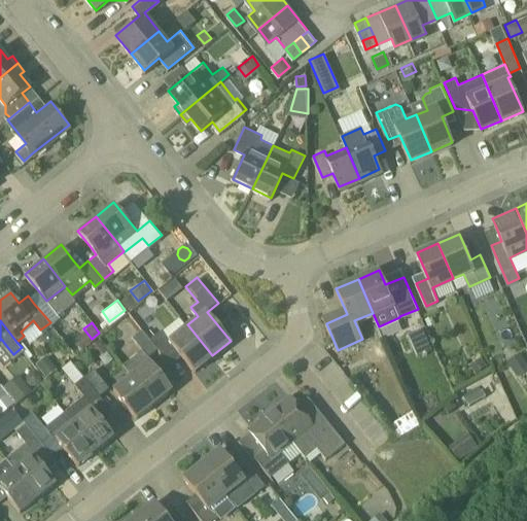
[(161,328),(150,337),(157,346),(166,356),(176,347),(195,370),(212,355),(187,324),(169,340),(161,328)]
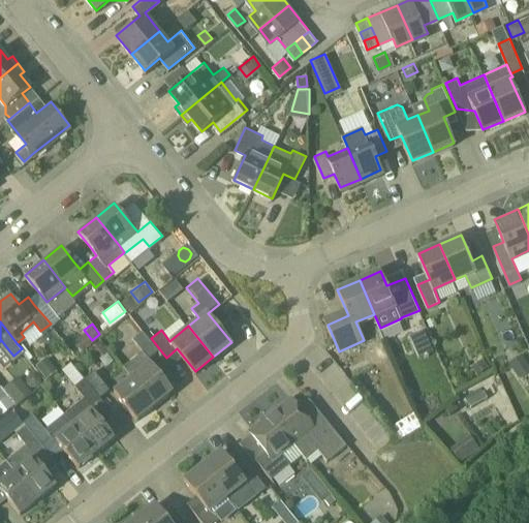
[(433,348),(424,328),(409,334),(418,355),(433,348)]
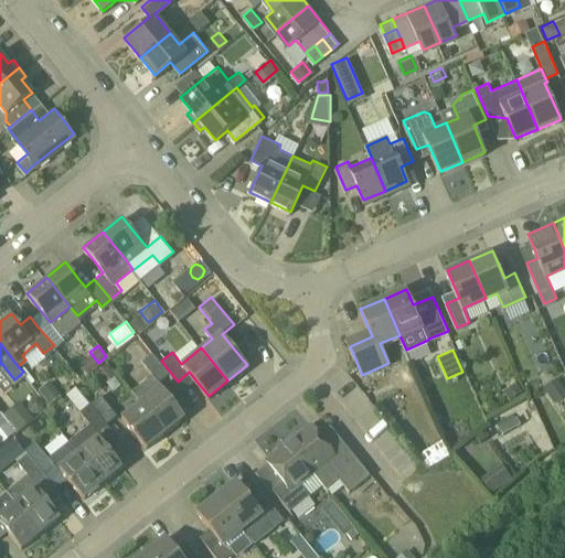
[(169,371),(161,361),(152,351),(141,360),(158,379),(169,371)]
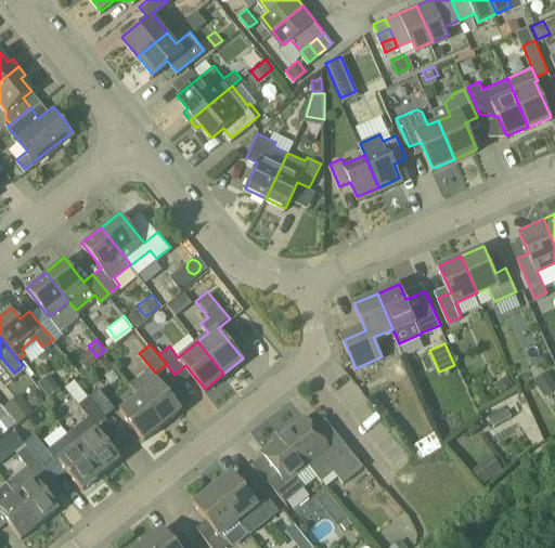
[(105,353),(95,361),(105,373),(115,365),(105,353)]
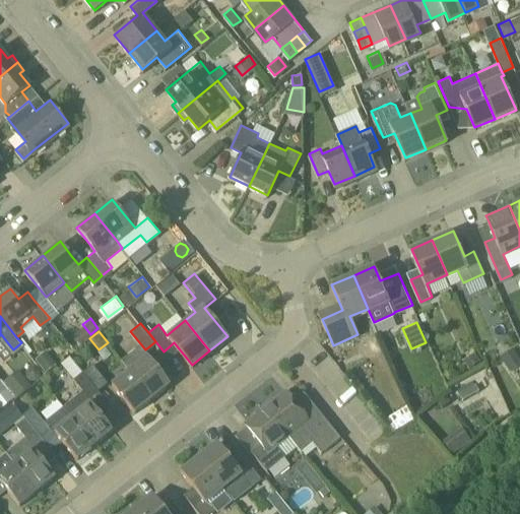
[(121,358),(129,368),(152,397),(170,383),(138,344),(121,358)]
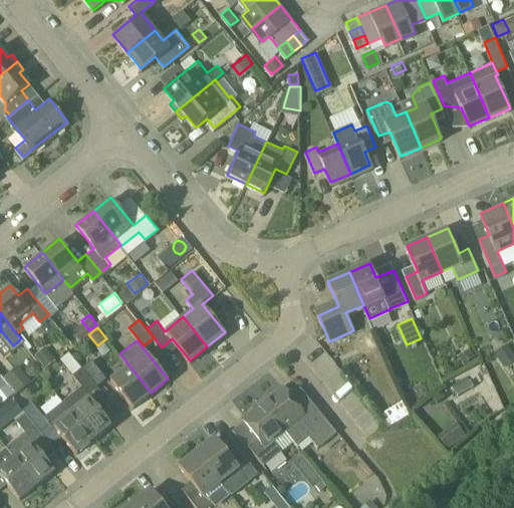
[(506,365),(513,359),(513,349),(508,341),(496,349),(506,365)]
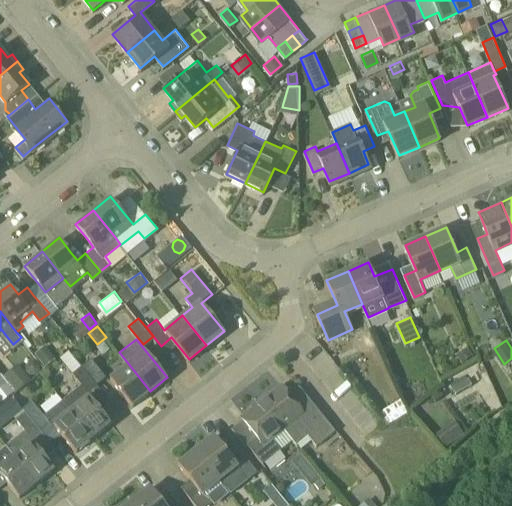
[(47,344),(37,352),(45,362),(55,354),(47,344)]
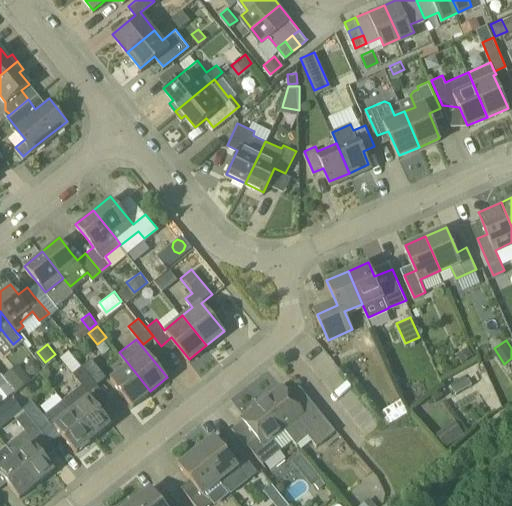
[(323,345),(310,355),(326,376),(339,366),(323,345)]
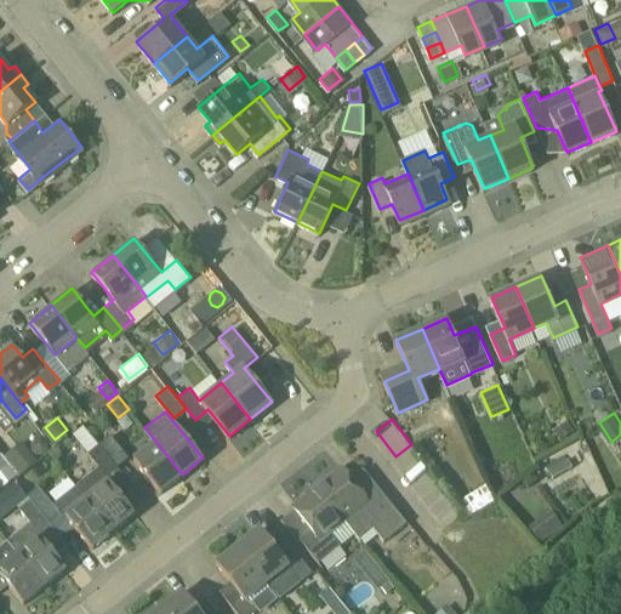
[(562,437),(575,428),(568,419),(554,428),(562,437)]
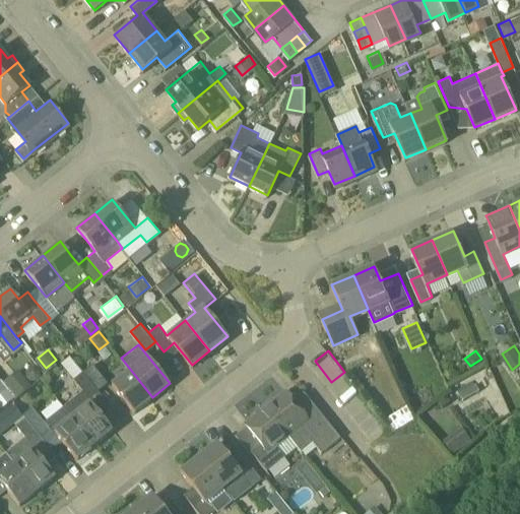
[(92,362),(82,370),(98,388),(99,387),(108,380),(92,362)]
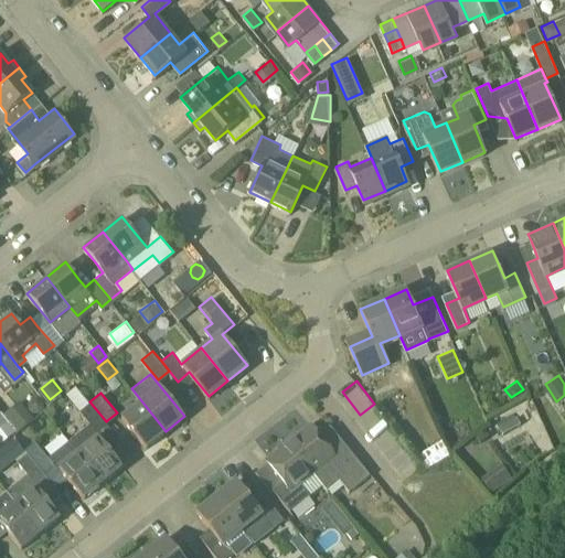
[(166,431),(140,399),(121,415),(146,446),(166,431)]
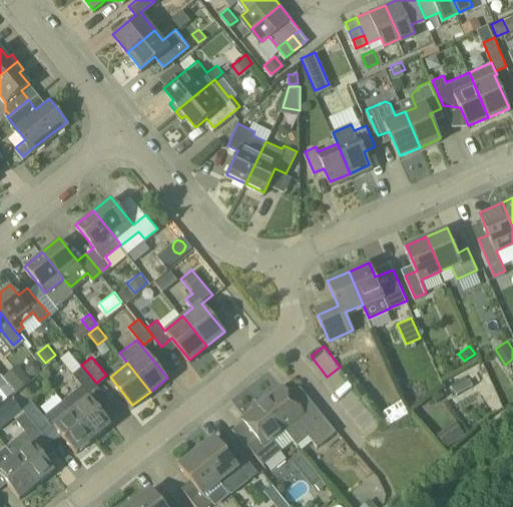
[(82,384),(63,399),(71,409),(93,437),(110,423),(100,410),(98,408),(91,400),(102,391),(96,383),(81,365),(72,372),(82,384)]
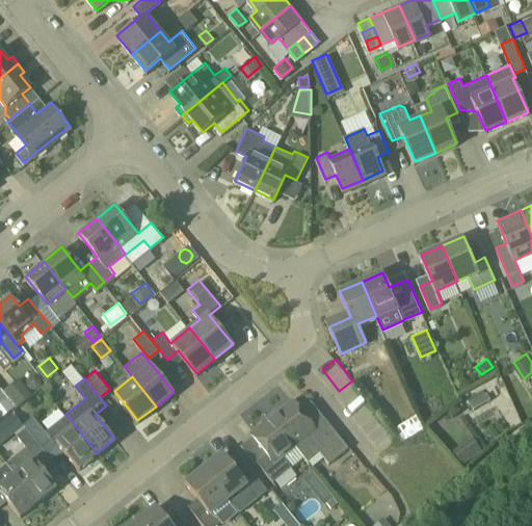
[(21,380),(9,389),(18,400),(29,392),(21,380)]
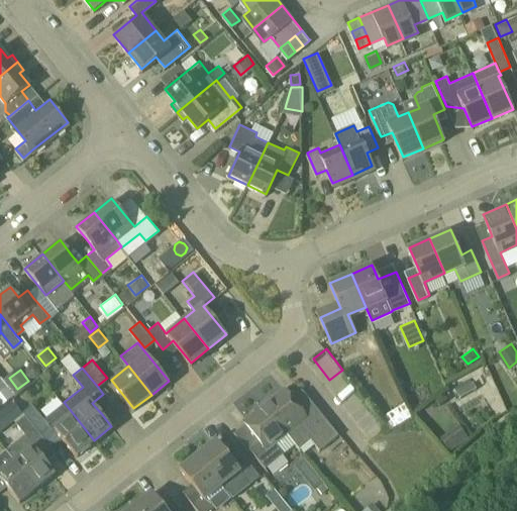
[(2,376),(0,377),(0,402),(14,391),(2,376)]
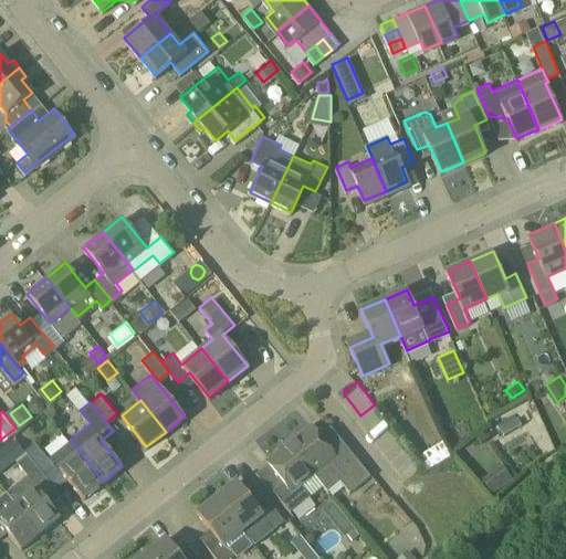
[(296,431),(286,439),(314,472),(323,484),(328,491),(342,480),(349,488),(368,473),(371,471),(341,433),(327,443),(321,435),(318,432),(312,424),(299,434),(296,431)]
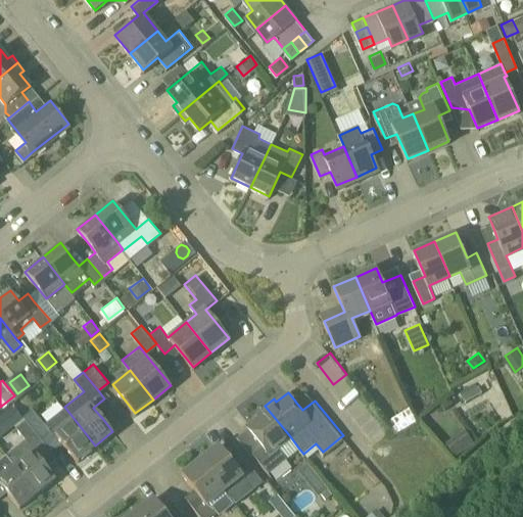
[(13,404),(3,411),(12,422),(21,414),(13,404)]
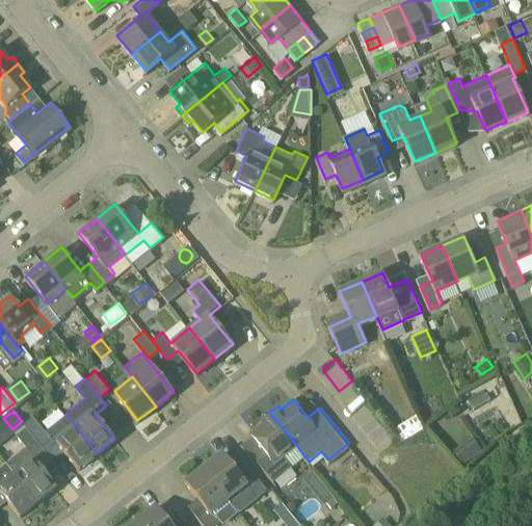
[(263,423),(250,434),(251,435),(266,452),(257,461),(273,480),(291,466),(303,455),(295,444),(269,413),(261,420),(263,423)]
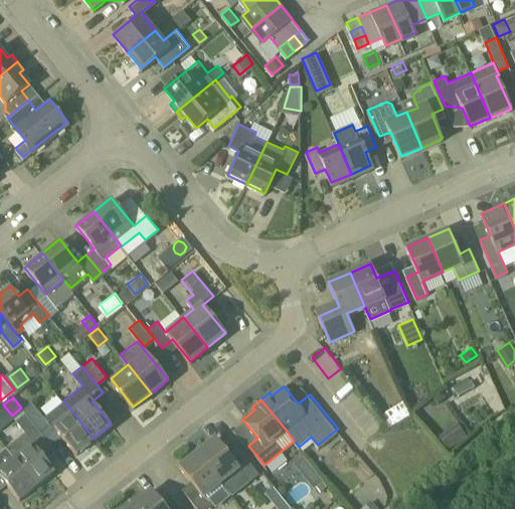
[(32,400),(22,408),(25,411),(39,430),(44,436),(55,427),(62,435),(76,453),(94,439),(71,410),(63,400),(44,415),(32,400)]
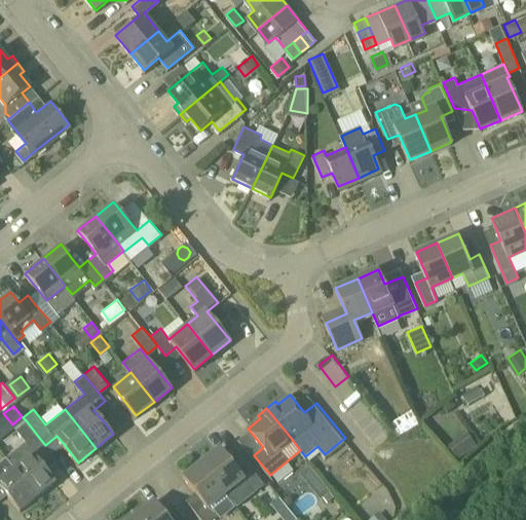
[(26,420),(16,429),(26,440),(31,447),(40,439),(26,420)]
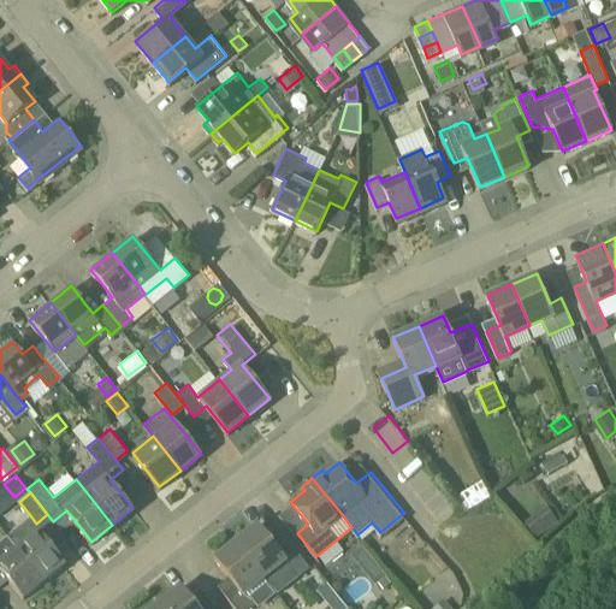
[(523,518),(535,532),(556,516),(545,502),(523,518)]
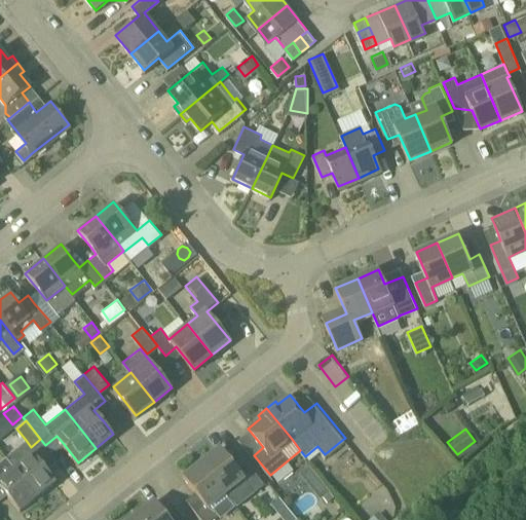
[(24,441),(5,456),(14,467),(37,495),(55,480),(45,468),(24,441)]
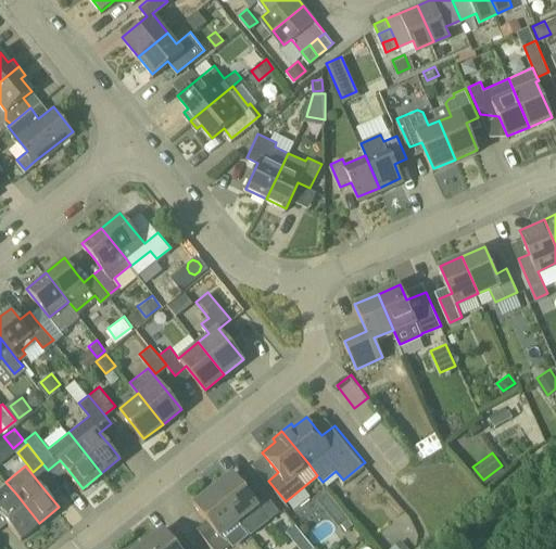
[(232,471),(212,488),(238,521),(248,532),(249,534),(269,519),(279,510),(261,487),(251,495),(244,487),(232,471)]
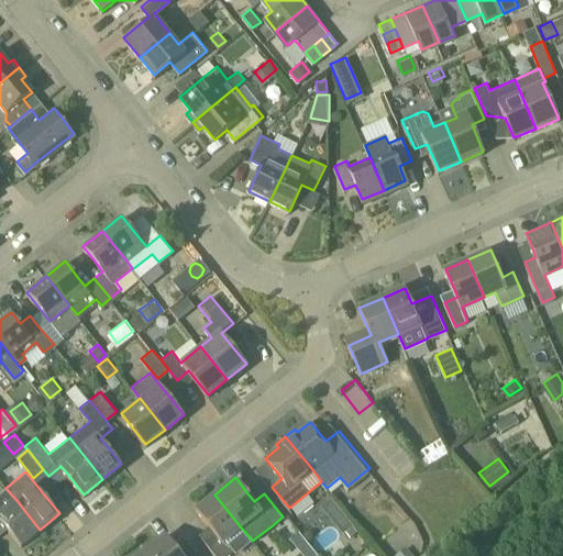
[(0,518),(7,526),(8,527),(21,544),(40,530),(15,499),(6,488),(0,491),(0,518)]
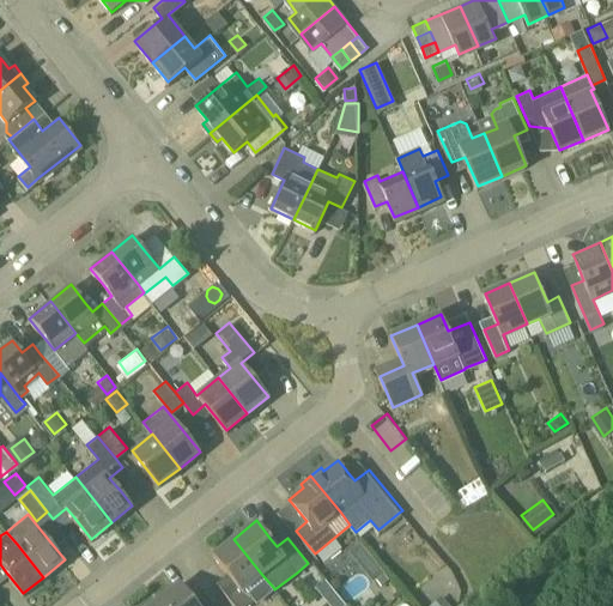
[(234,539),(214,555),(235,580),(224,589),(236,605),(242,605),(255,597),(258,600),(273,587),(262,575),(234,539)]
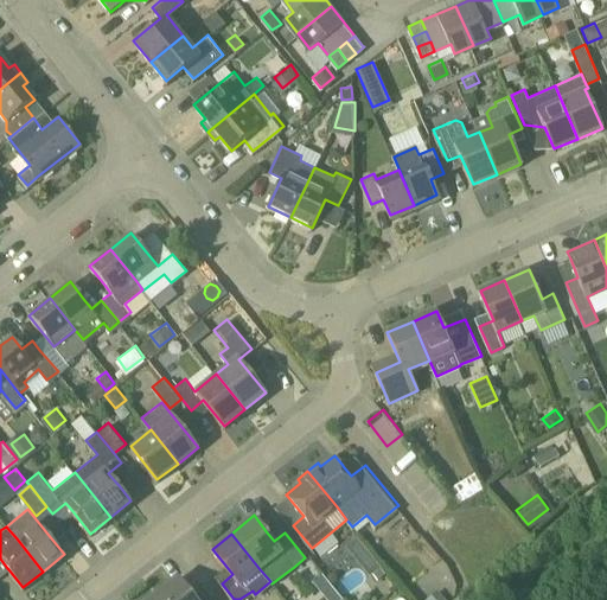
[(375,555),(364,563),(371,573),(375,569),(379,575),(387,569),(382,563),(375,555)]
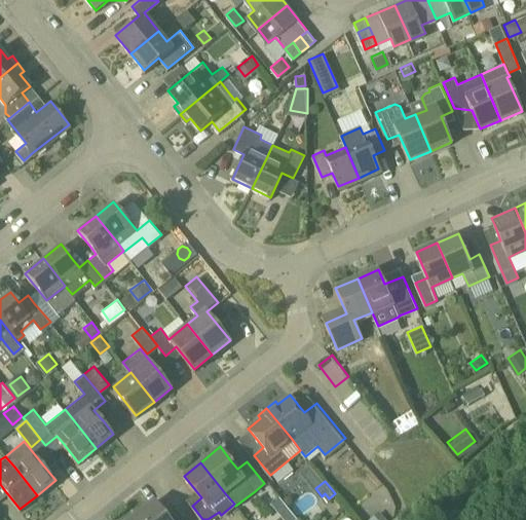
[(171,519),(154,499),(136,514),(140,519),(186,519),(182,514),(173,519),(171,519)]
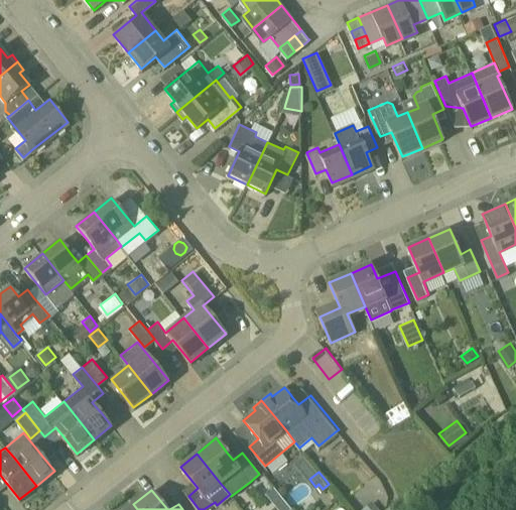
[(283,494),(275,501),(281,509),(286,509),(292,505),(283,494)]
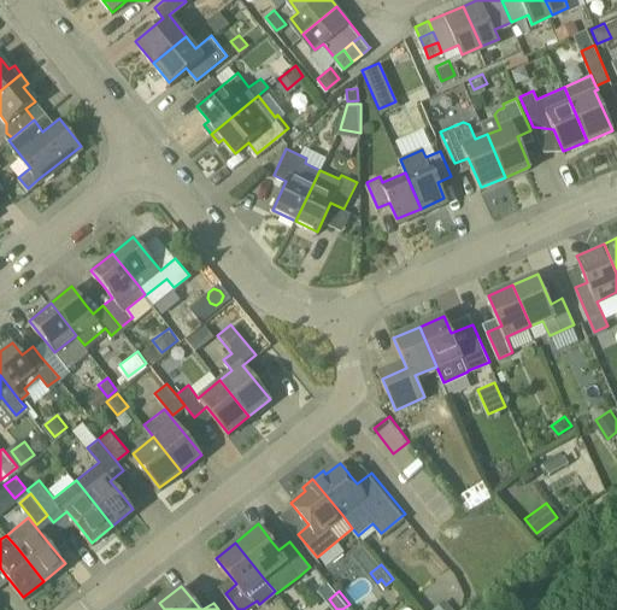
[(444,597),(428,609),(451,609),(453,608),(444,597)]
